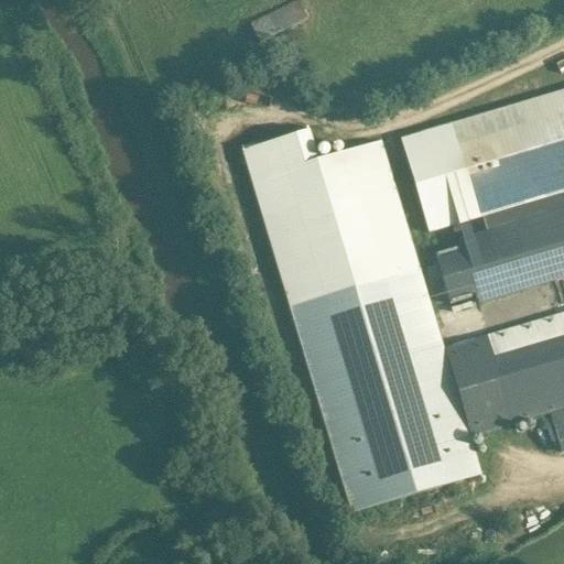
[(259,44),(307,20),(297,1),(249,25),(259,44)]
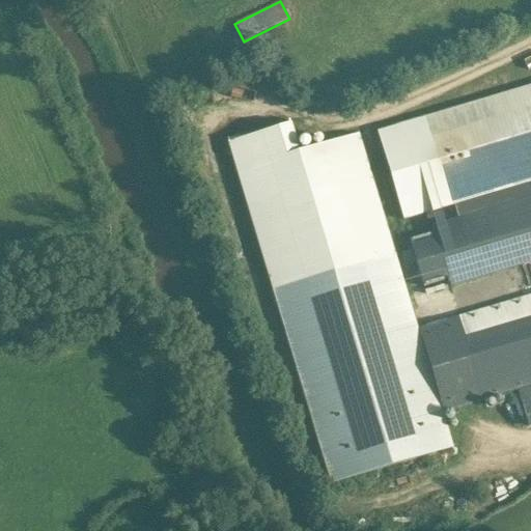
[(450,206),(530,182),(530,85),(423,118),(424,120),(379,134),(404,220),(450,206)]
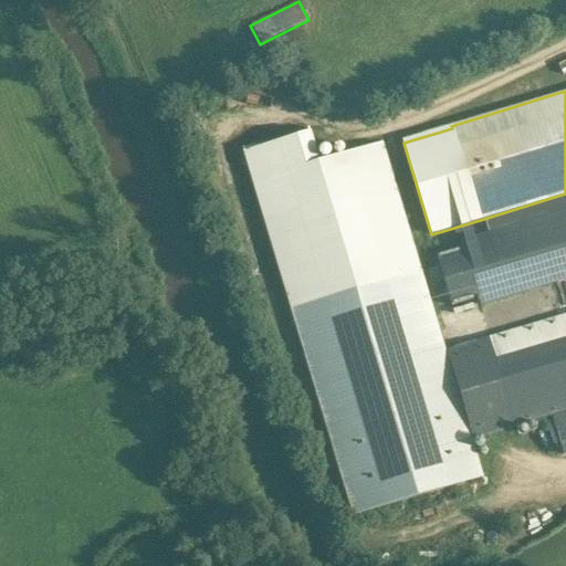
[(289,306),(419,268),(381,145),(318,164),(308,129),(242,149),(289,306)]
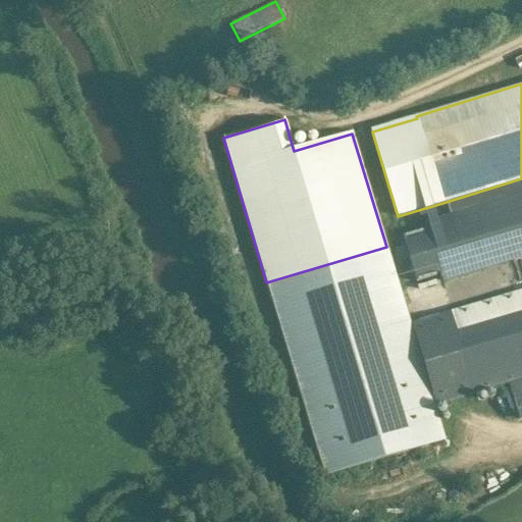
[(521,194),(401,231),(413,271),(436,264),(442,282),(521,257),(521,194)]
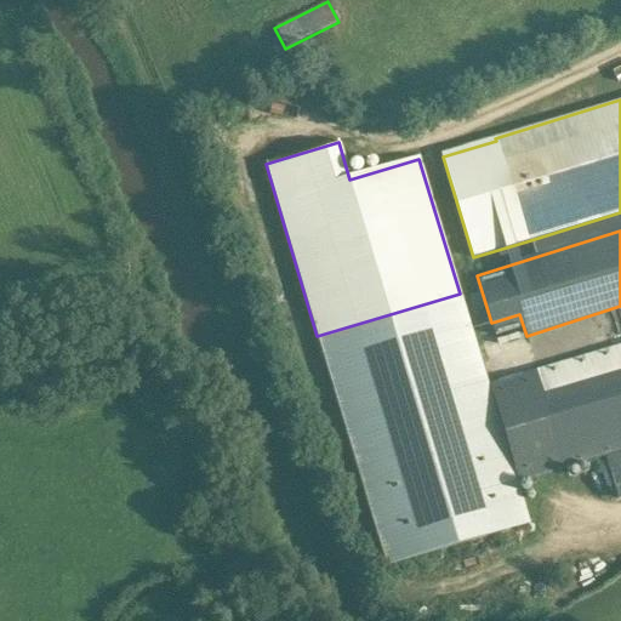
[(386,568),(529,524),(517,484),(567,469),(537,371),(488,387),(460,294),(317,336),(386,568)]
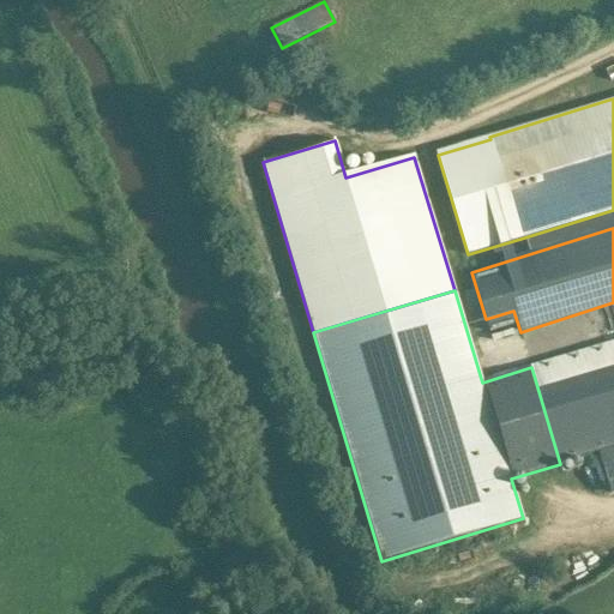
[(599,452),(613,447),(613,342),(531,367),(560,464),(599,452)]
